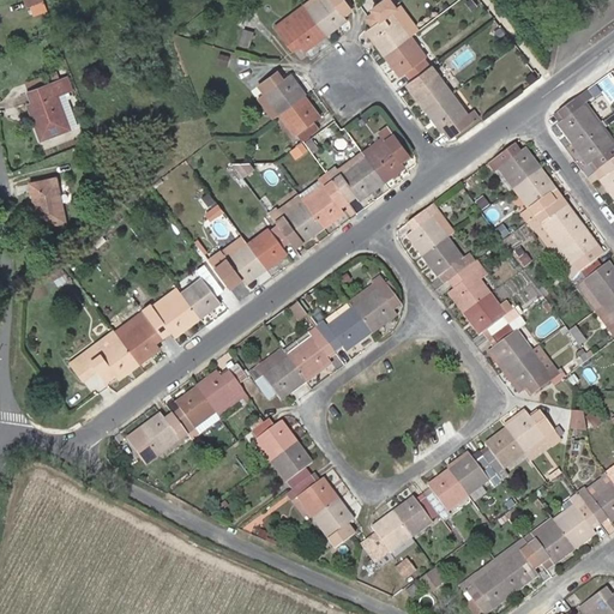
[(309,0),(304,5),(326,35),(347,20),(342,14),(350,8),(343,0),(309,0)]
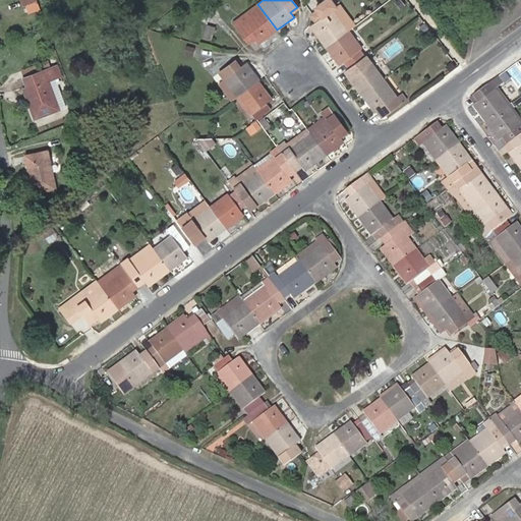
[(327,47),(347,31),(348,31),(332,9),(336,6),(331,0),(325,0),(315,7),(317,10),(311,15),(312,16),(315,20),(310,24),(327,47)]
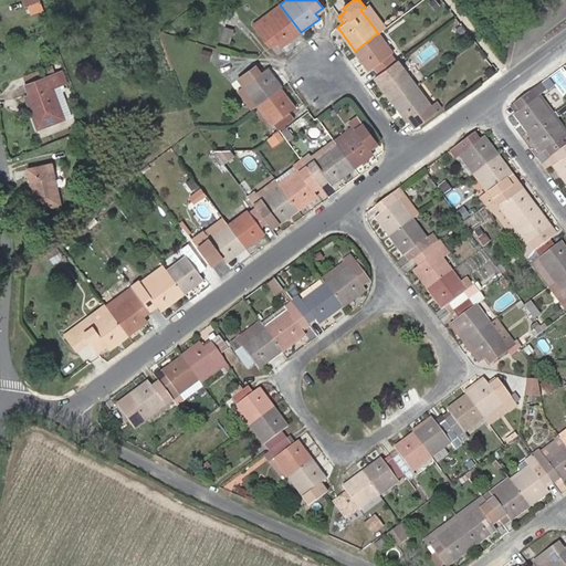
[(281,46),(301,32),(280,4),(254,24),(270,46),(278,41),(281,46)]
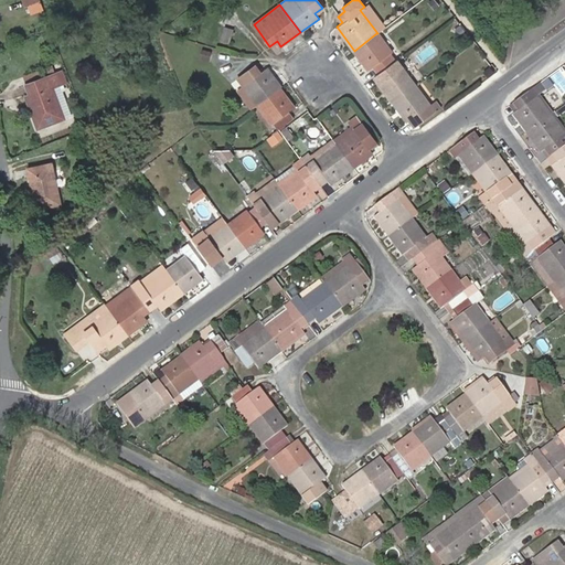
[(360,10),(377,33),(385,28),(368,4),(364,7),(360,10)]
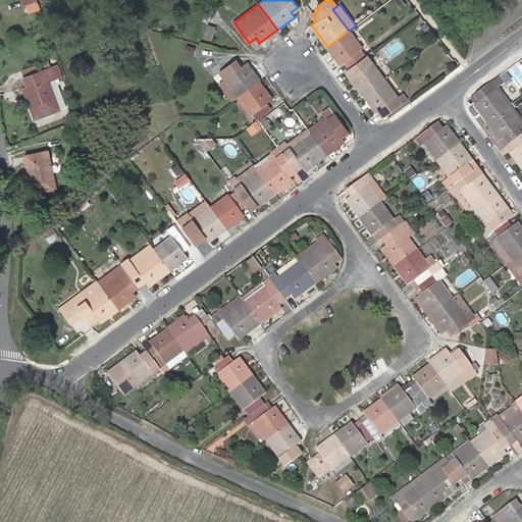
[(424,23),(420,27),(425,33),(429,31),(424,23)]
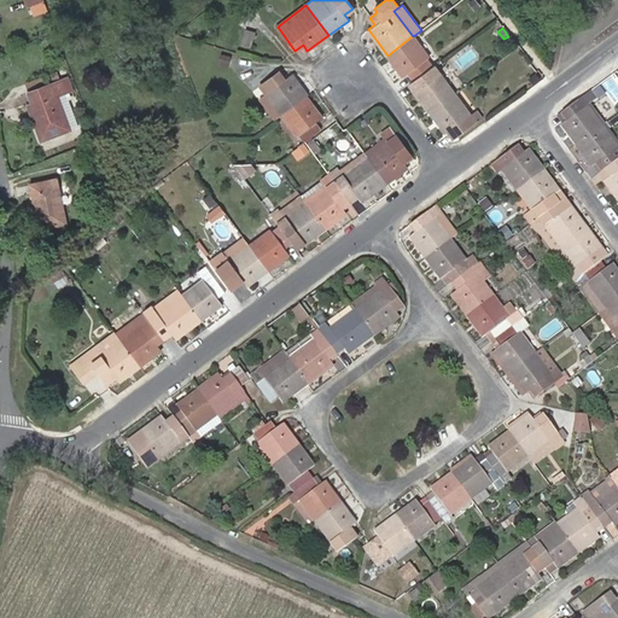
[(256,31),(246,29),(242,45),(251,47),(256,31)]
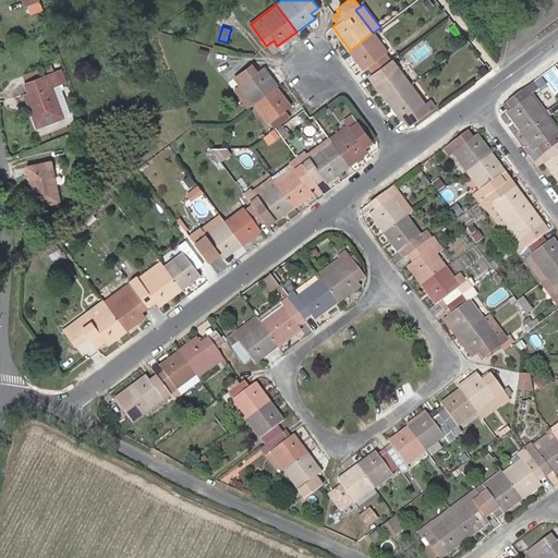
[(372,33),(350,50),(364,70),(370,65),(375,72),(390,60),(385,53),(387,52),(372,33)]
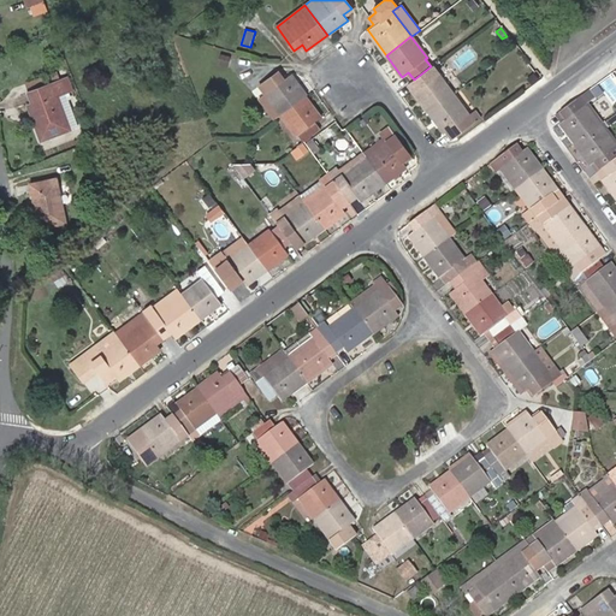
[(24,82),(57,70),(54,61),(22,73),(24,82)]
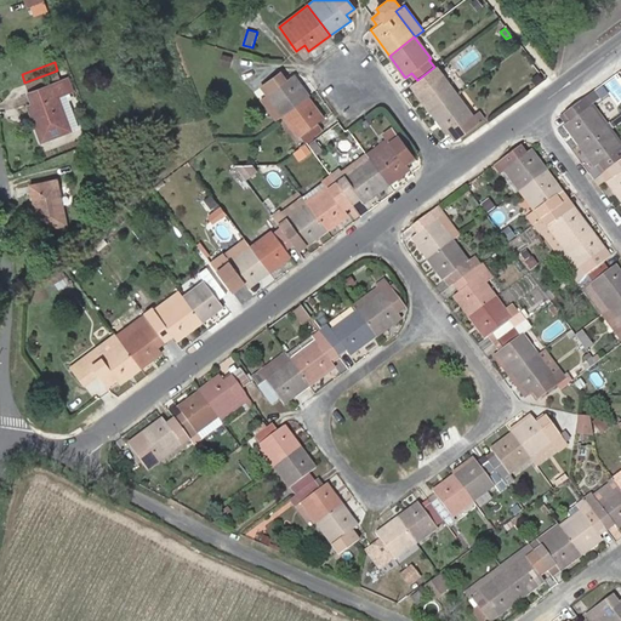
[(411,84),(432,113),(457,95),(436,66),(434,67),(417,80),(411,84)]
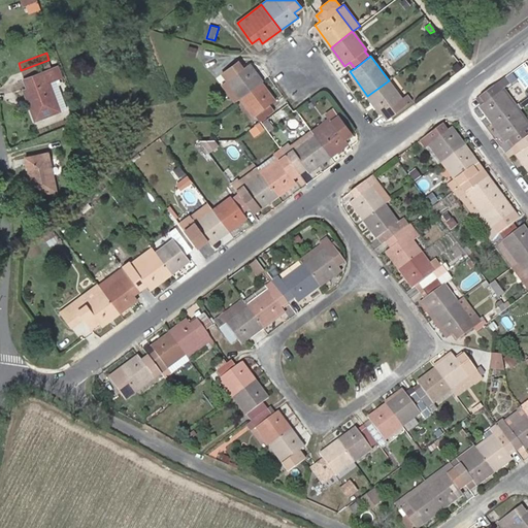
[(48,60),(21,70),(27,89),(24,91),(34,121),(66,109),(48,60)]
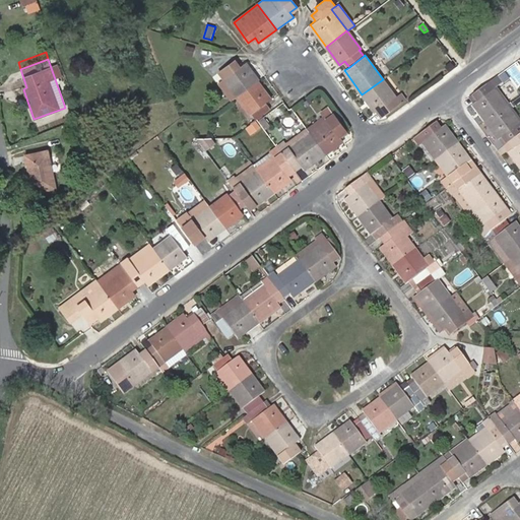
[(237,96),(258,80),(245,63),(240,67),(235,61),(220,71),(224,78),(223,79),(237,96)]
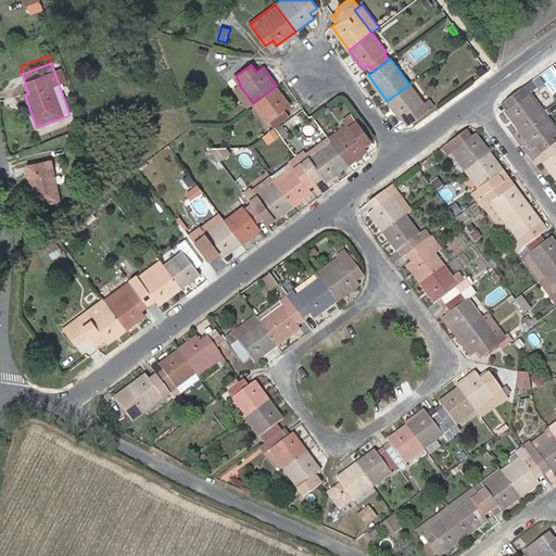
[(519,130),(543,113),(529,95),(533,91),(528,84),(506,100),(512,108),(506,112),(519,130)]
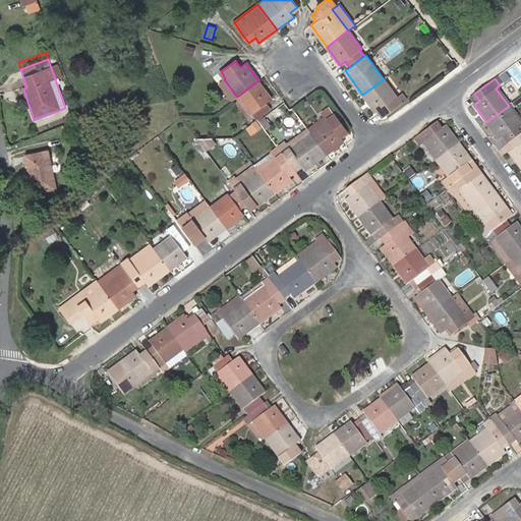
[(220,82),(233,100),(237,97),(224,79),(220,82)]
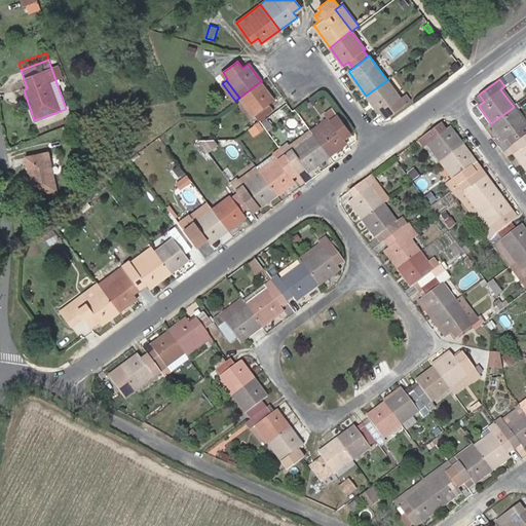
[(387,80),(366,96),(379,114),(381,112),(384,110),(389,116),(404,106),(399,99),(400,98),(387,80)]
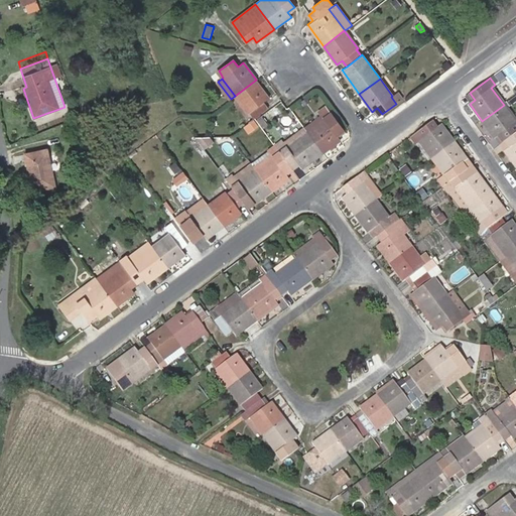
[(269,98),(256,80),(235,96),(248,114),(251,112),(255,118),(268,108),(264,103),(269,98)]
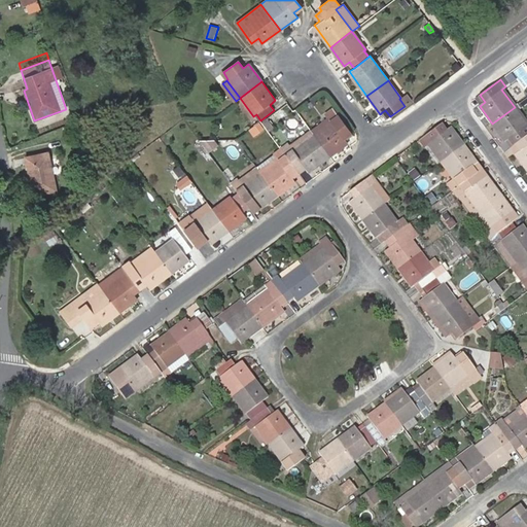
[(399,99),(405,106),(413,101),(408,94),(400,98),(399,99)]
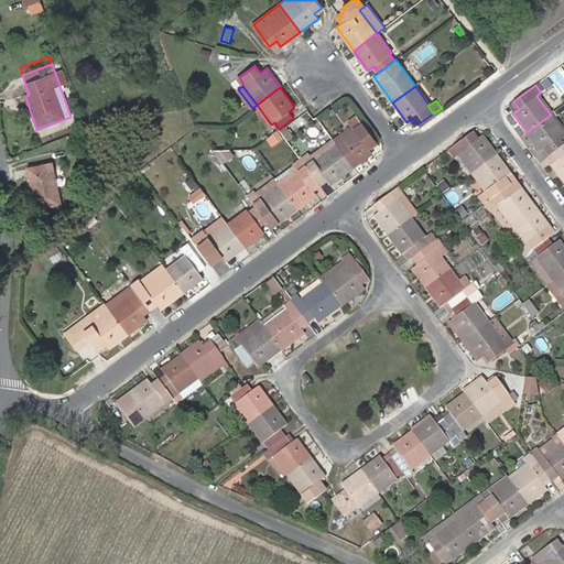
[(519,109),(513,101),(507,106),(513,114),(519,109)]
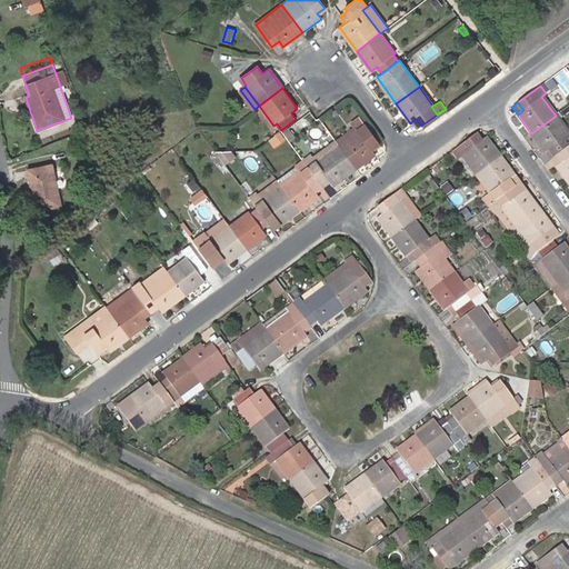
[(88,128),(82,113),(77,117),(81,131),(88,128)]
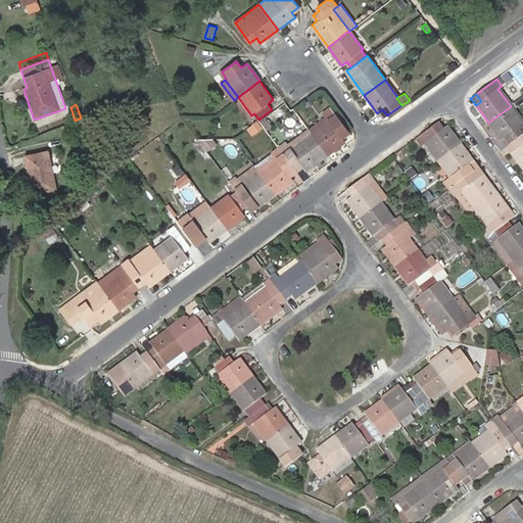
[(512,142),(522,134),(522,123),(511,106),(488,123),(502,141),(508,137),(512,142)]
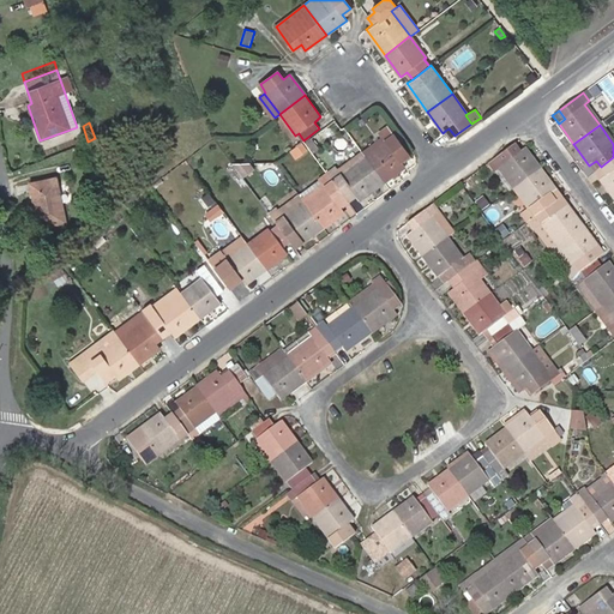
[(386,140),(365,156),(384,181),(405,166),(402,161),(409,155),(387,126),(379,132),(383,137),(386,140)]
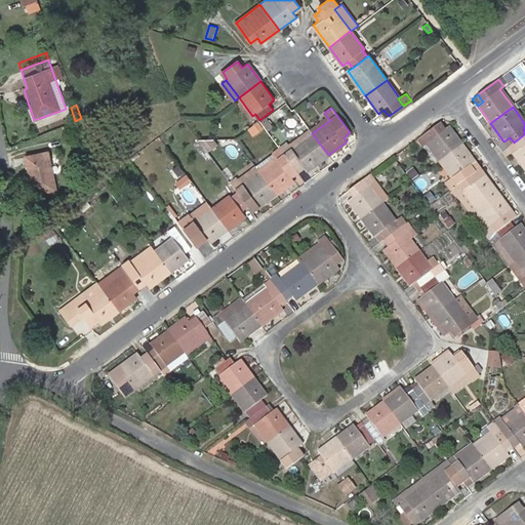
[(275,111),(273,112),(268,116),(272,121),(280,115),(276,109),(275,111)]
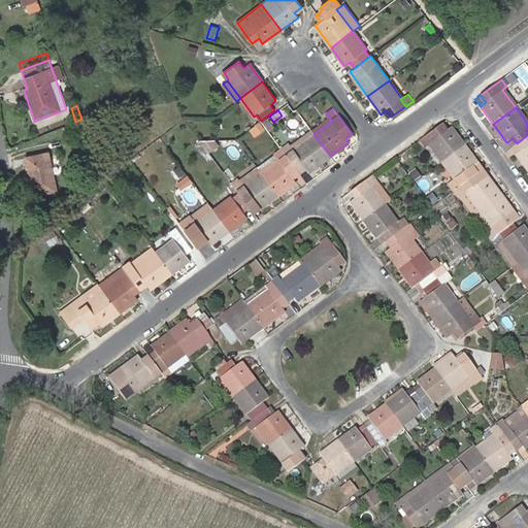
[(274,112),(274,110),(261,121),(262,122),(269,117),(274,112)]
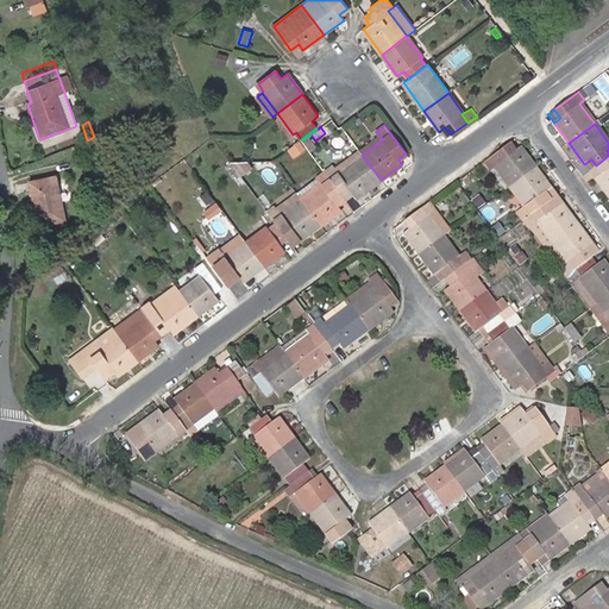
[(445,127),(441,130),(447,138),(451,135),(445,127)]
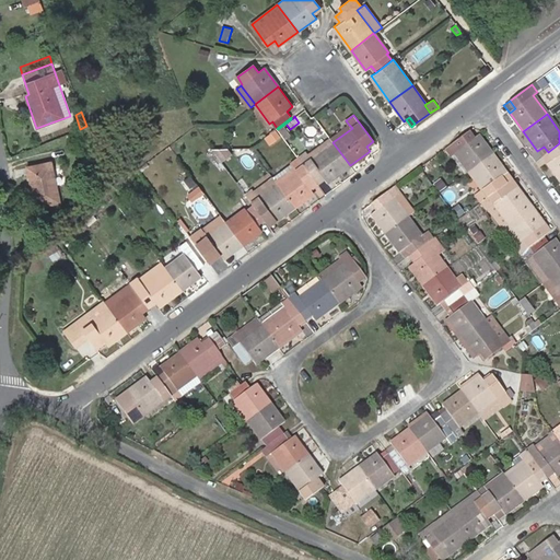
[(352,128),(349,125),(329,138),(333,142),(352,128)]
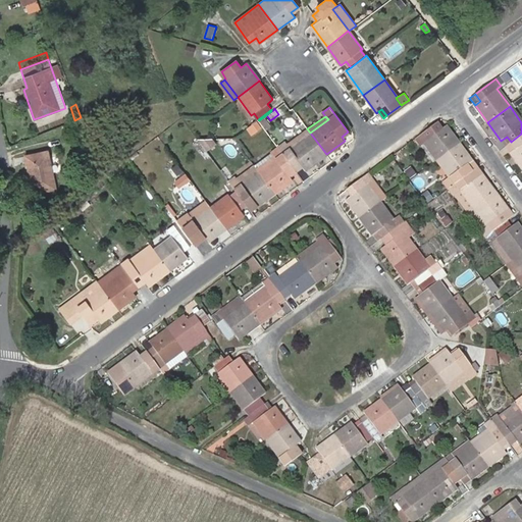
[(263,126),(265,128),(270,125),(265,118),(260,122),(263,126)]
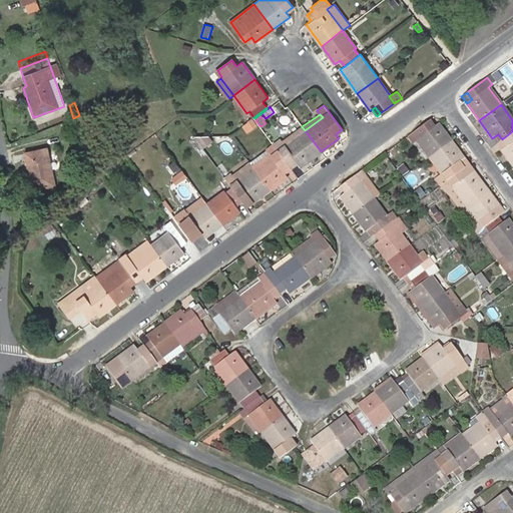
[(434,126),(429,119),(408,136),(413,142),(416,141),(428,157),(451,140),(439,123),(434,126)]
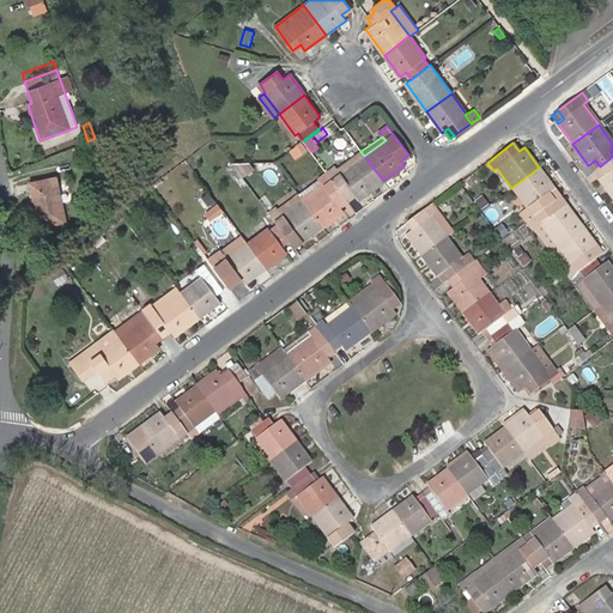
[(302,144),(291,151),(295,158),(305,150),(302,144)]
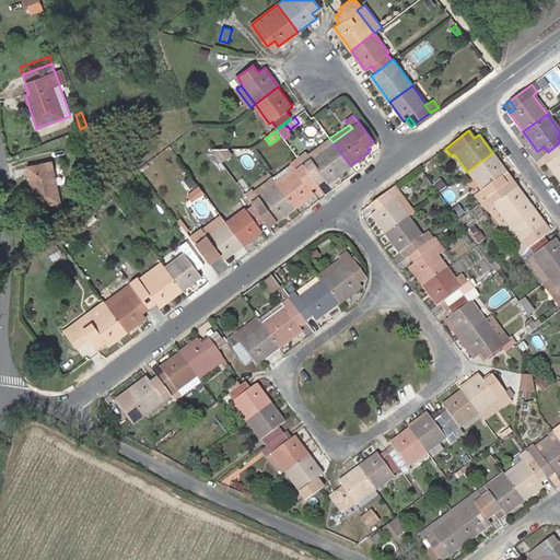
[(333,142),(329,138),(328,136),(305,152),(310,159),(333,142)]
